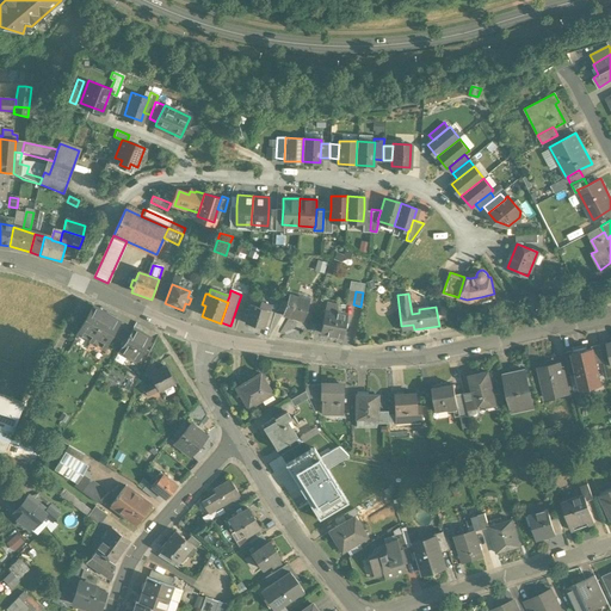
[(494,294),(480,297),(481,303),(483,304),(492,302),(495,298),(494,294)]
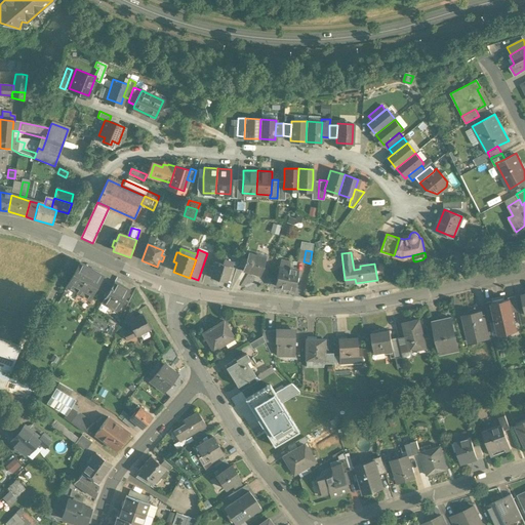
[(234,256),(227,253),(225,261),(232,264),(234,256)]
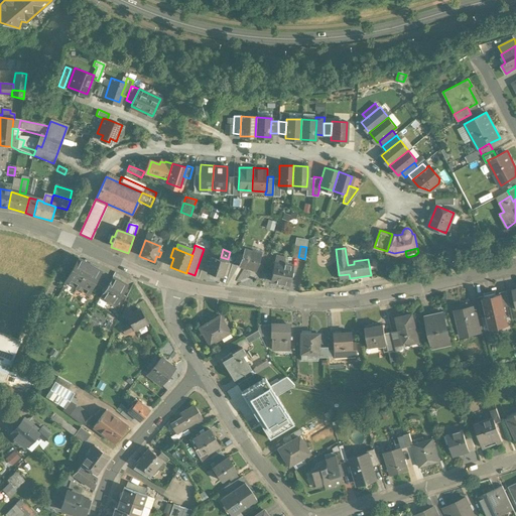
[(251,251),(244,249),(239,266),(256,272),(260,256),(250,253),(251,251)]
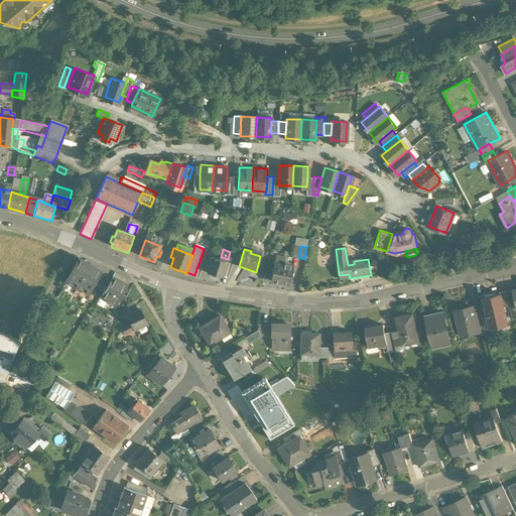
[(228,259),(227,263),(228,263),(233,265),(236,253),(230,252),(228,259)]
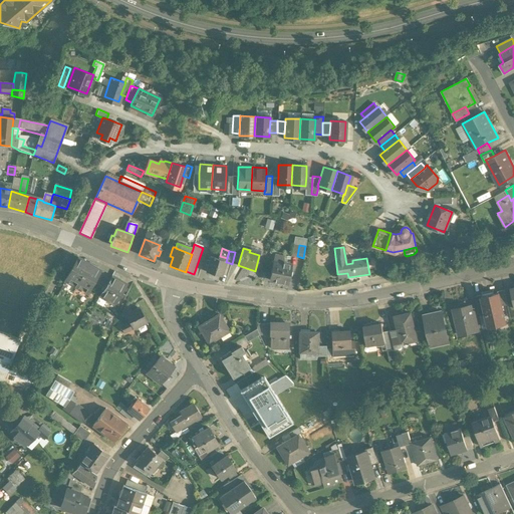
[(275,255),(273,265),(282,266),(282,264),(284,256),(275,255)]
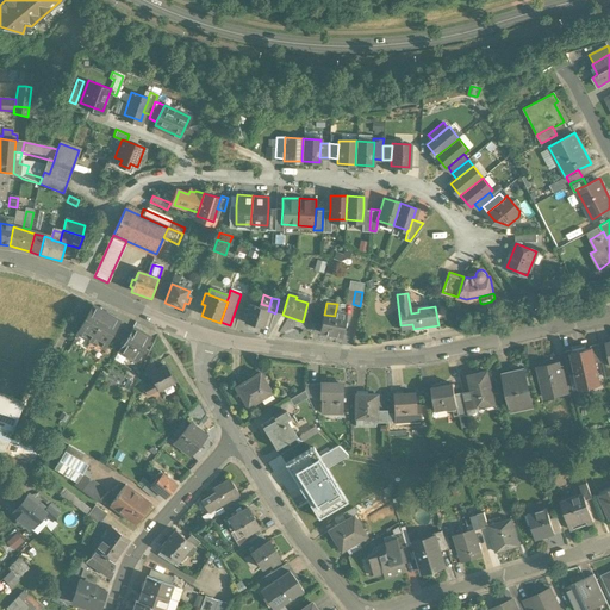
[(261,304),(259,309),(250,306),(249,311),(247,310),(244,315),(248,316),(244,324),(263,329),(269,311),(268,311),(269,306),(261,304)]
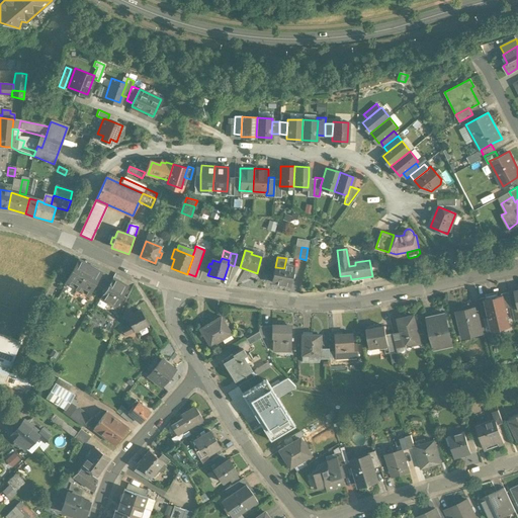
[(79,261),(67,282),(78,288),(90,267),(79,261)]
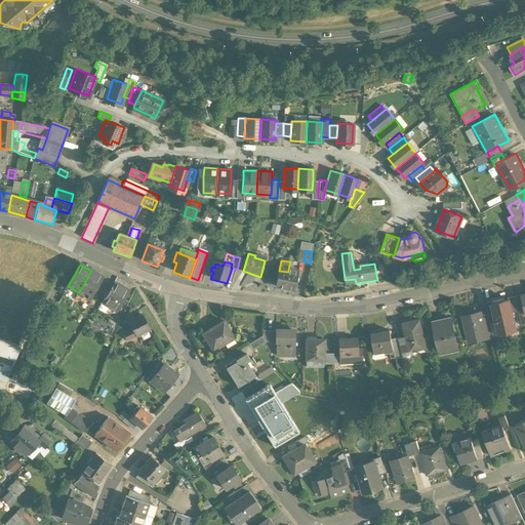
[(288,272),(279,271),(276,287),(293,290),(297,271),(288,270),(288,272)]
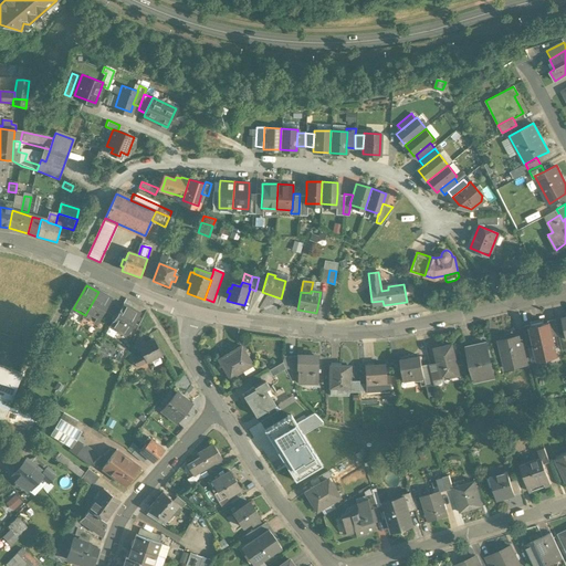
[(111,299),(98,292),(85,315),(97,323),(103,313),(111,299)]
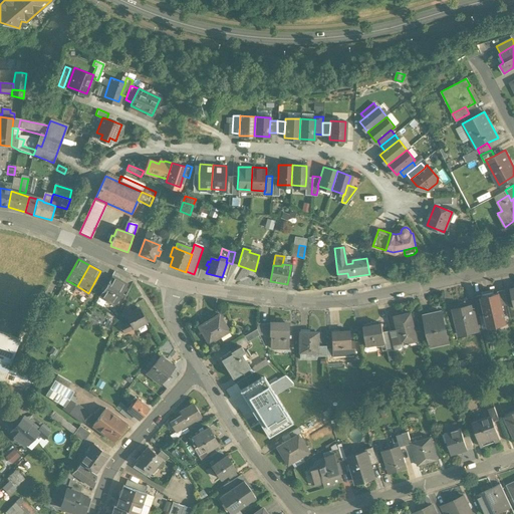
[(112,277),(100,271),(93,284),(104,290),(112,277)]
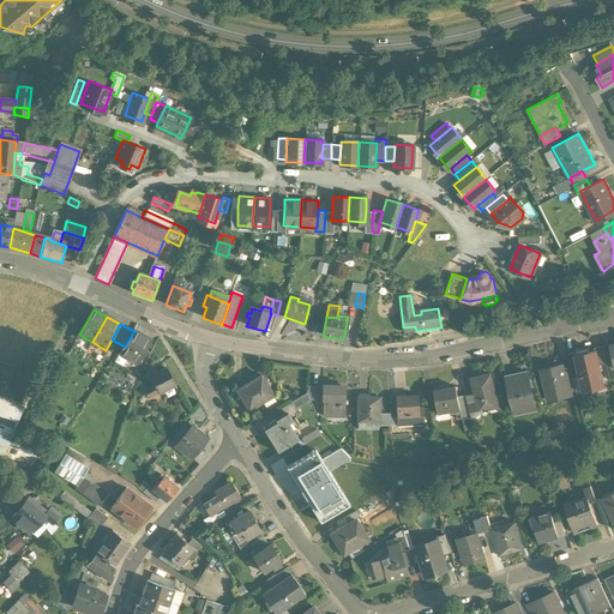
[(150,341),(134,331),(125,347),(120,355),(137,365),(138,365),(145,353),(144,351),(150,341)]
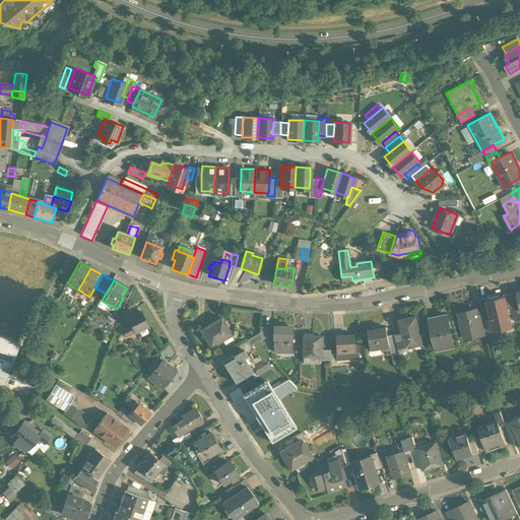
[(510,294),(503,296),(503,297),(504,297),(507,310),(513,309),(510,294)]
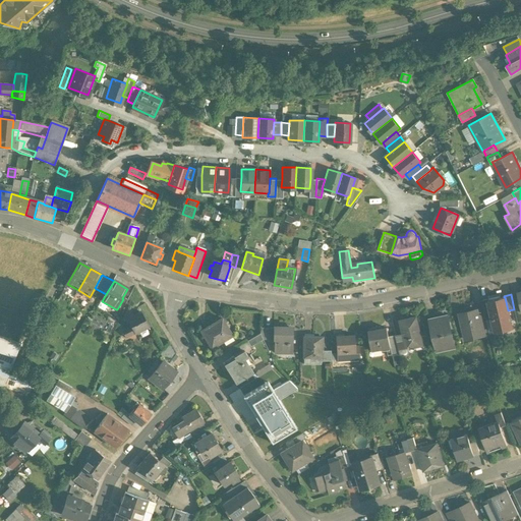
[(488,301),(487,301),(489,313),(495,333),(512,329),(508,310),(505,297),(504,297),(488,301)]
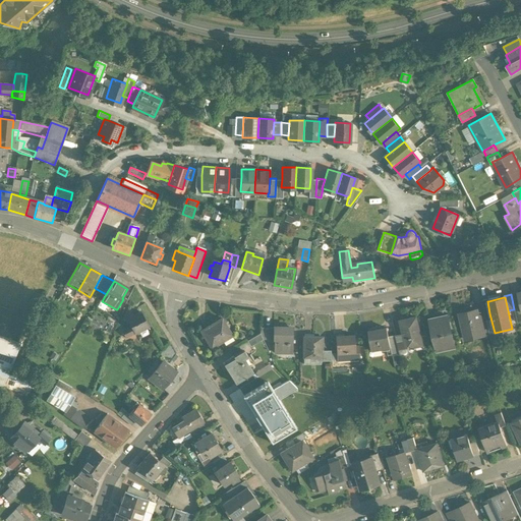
[(123,299),(117,309),(116,309),(115,309),(123,314),(127,304),(128,302),(123,299)]
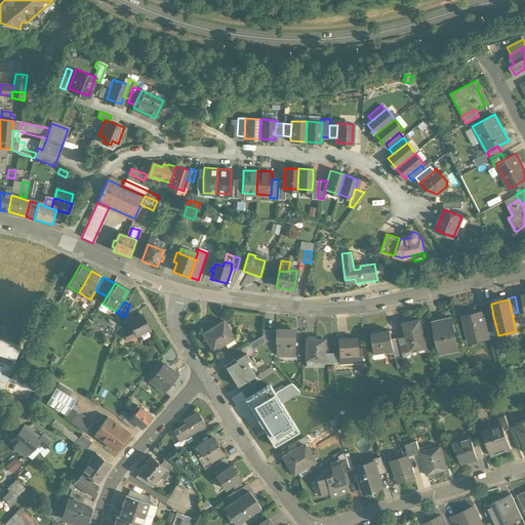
[(491,301),(485,304),(488,317),(493,316),(491,304),(492,304),(491,301)]
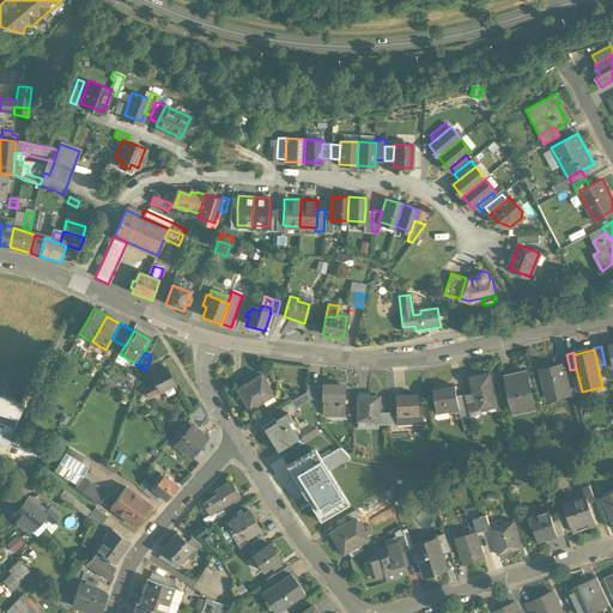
[(560,365),(540,370),(546,396),(565,392),(566,392),(563,377),(560,365)]
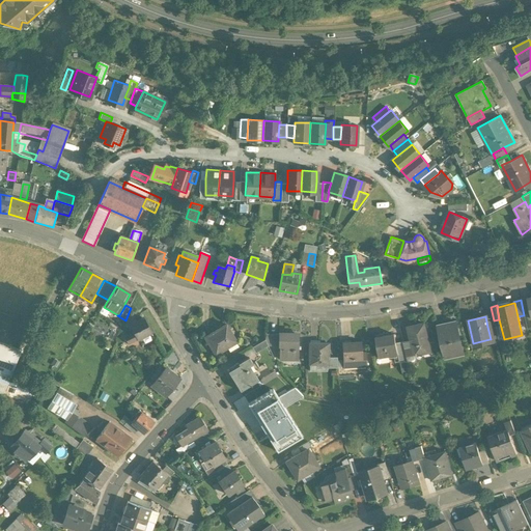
[(143,319),(131,326),(134,331),(138,340),(151,334),(143,319)]
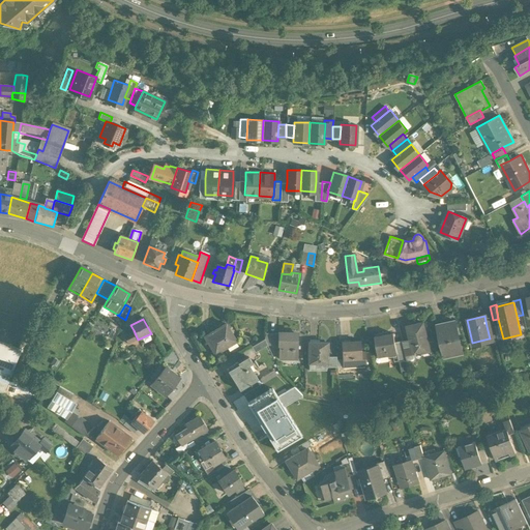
[(454,322),(444,324),(444,325),(437,327),(443,356),(462,352),(454,322)]
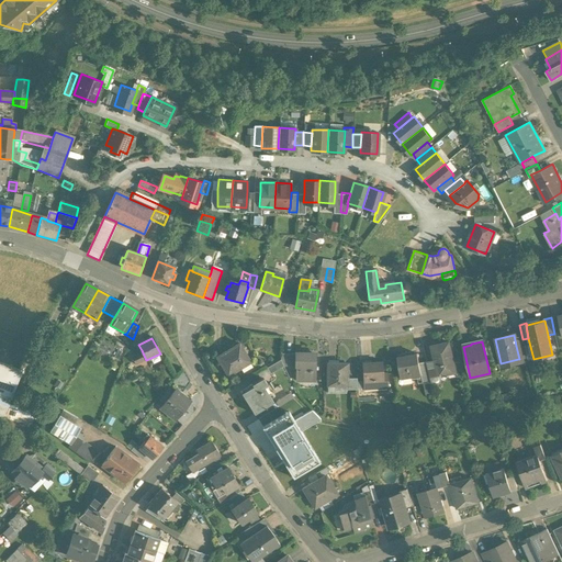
[(454,374),(448,344),(431,347),(434,358),(436,357),(440,377),(454,374)]
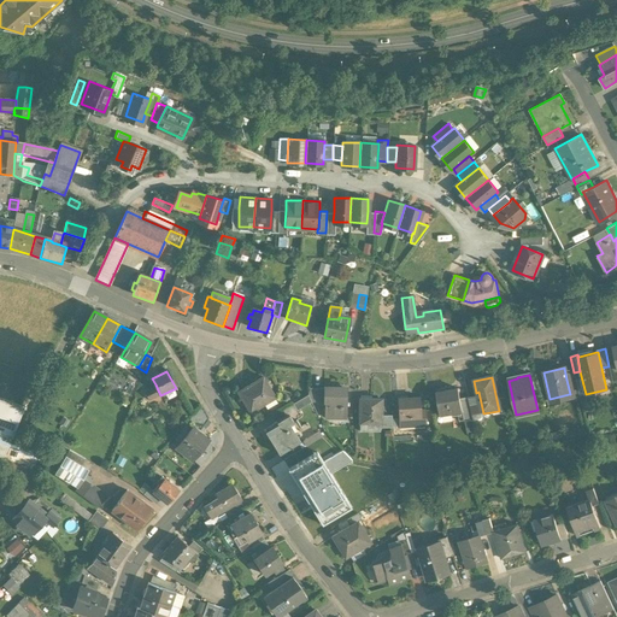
[(574,377),(566,380),(570,394),(569,394),(570,399),(579,398),(574,377)]
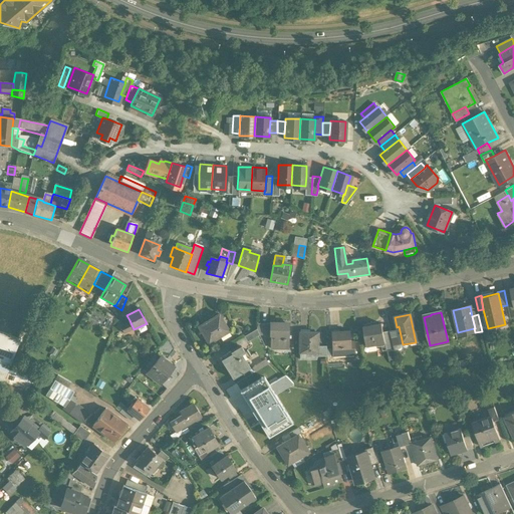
[(219,315),(198,328),(209,345),(221,338),(219,335),(228,330),(219,315)]
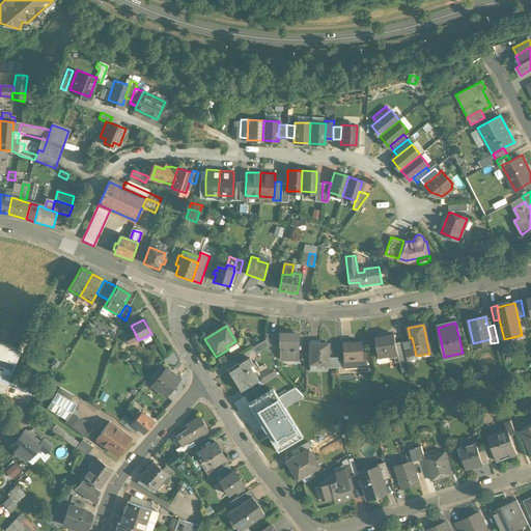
[(134,331),(123,336),(129,345),(138,340),(134,331)]
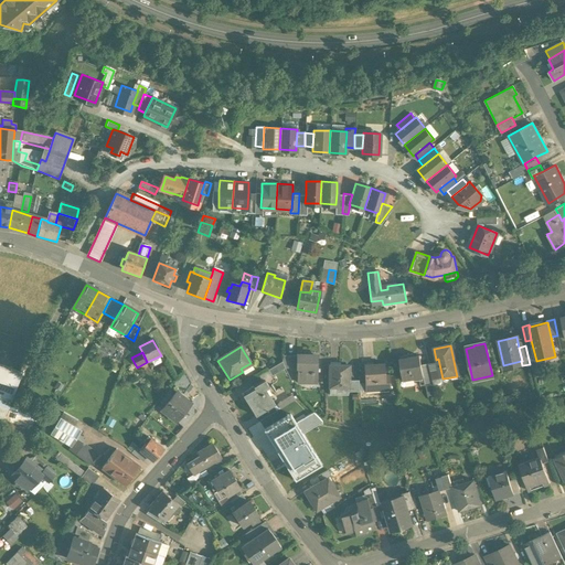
[(419,356),(408,359),(400,360),(403,382),(419,380),(423,379),(420,366),(419,356)]
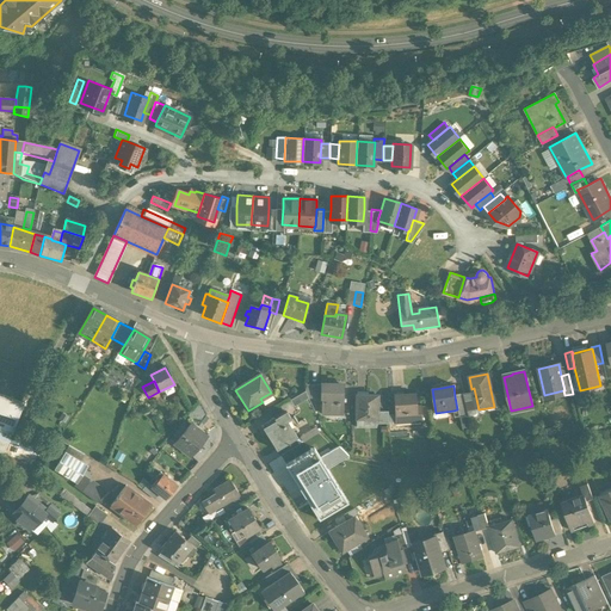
[(320,387),(306,387),(304,393),(308,400),(321,400),(320,387)]
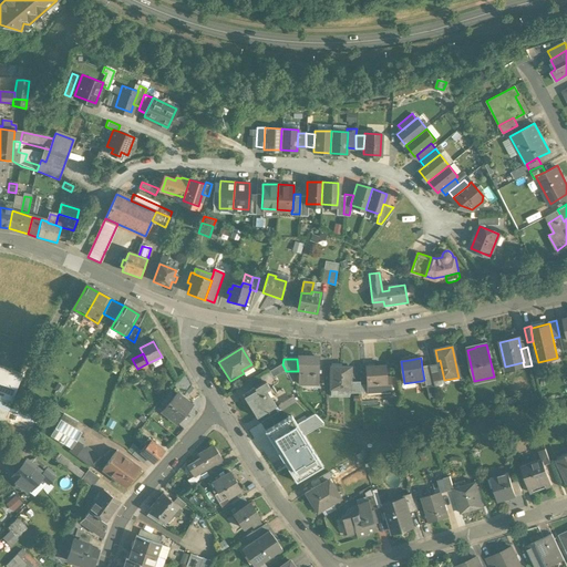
[(319,359),(297,359),(298,371),(299,371),(299,383),(312,383),(312,385),(319,385),(319,359)]
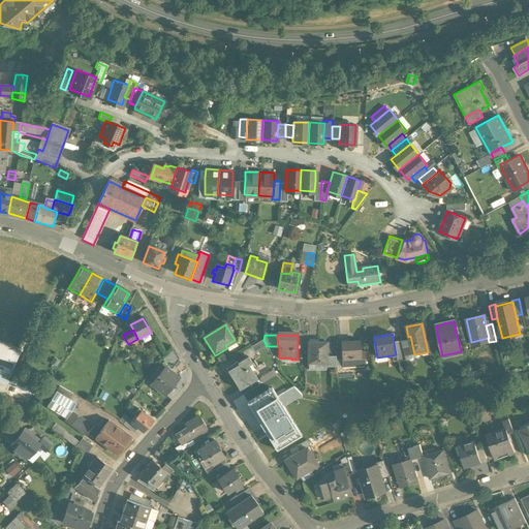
[(263,340),(251,347),(255,353),(267,346),(263,340)]
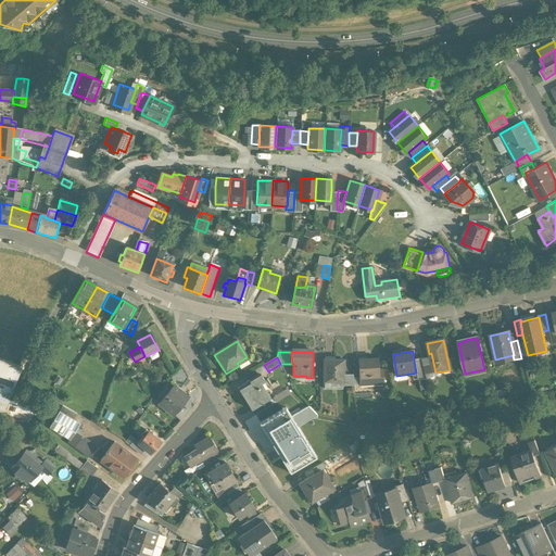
[(344,361),(335,361),(335,358),(326,358),(326,361),(325,361),(325,380),(331,380),(331,382),(344,382),(344,376),(344,361)]
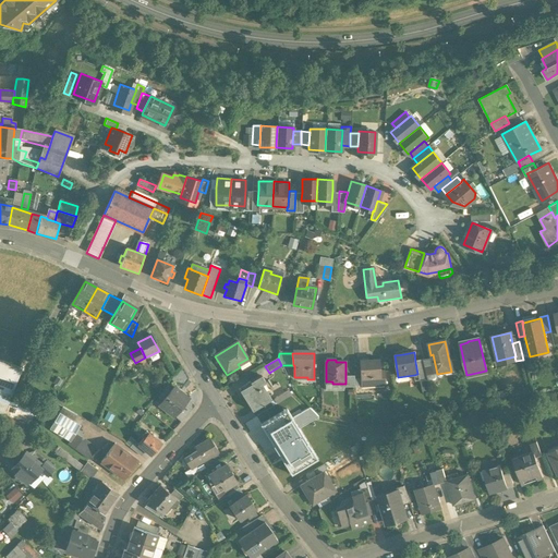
[(379,361),(360,362),(362,387),(386,386),(385,375),(380,376),(379,361)]
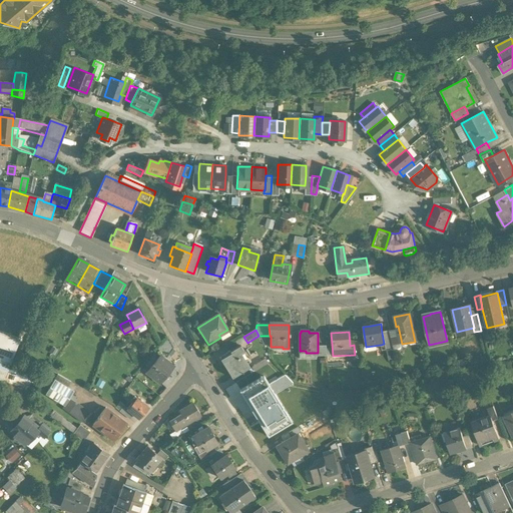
[(389,332),(382,333),(384,344),(384,345),(392,344),(390,334),(389,332)]
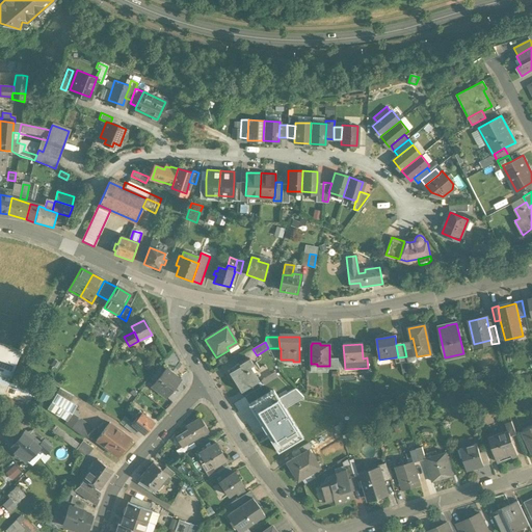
[(411,344),(404,346),(406,356),(407,360),(415,357),(411,344)]
